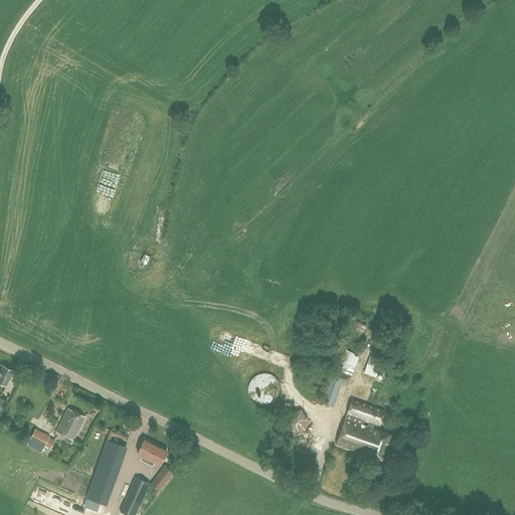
[(133,254),(139,261),(145,253),(140,248),(133,254)]
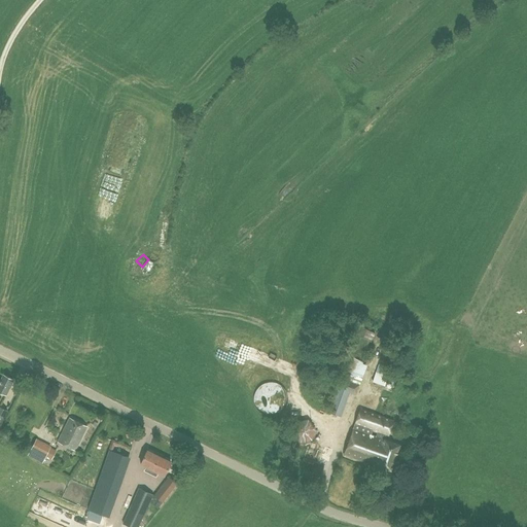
[(356,335),(348,348),(352,350),(352,352),(360,356),(361,356),(369,341),(371,342),(375,332),(358,324),(354,334),(356,335)]
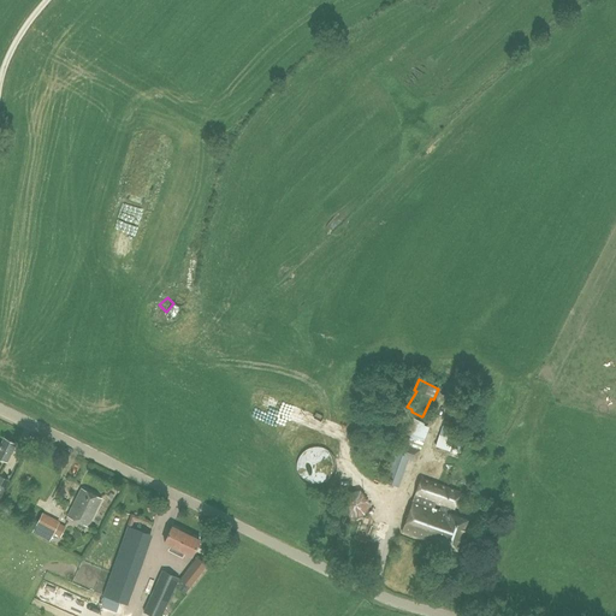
[(279,392),(277,398),(302,409),(304,404),(279,392)]
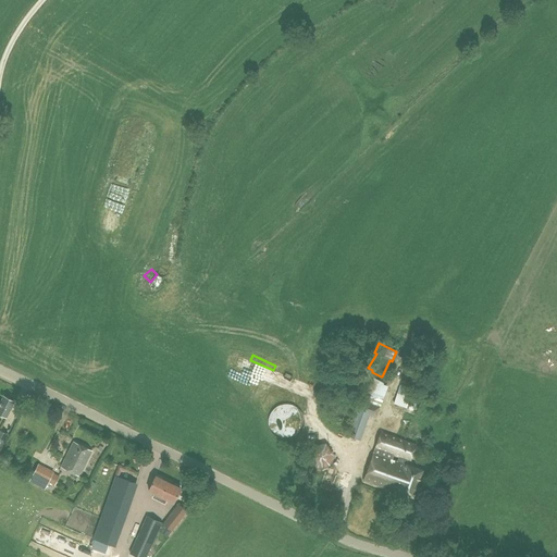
[(276,366),(274,371),(286,375),(288,370),(276,366)]
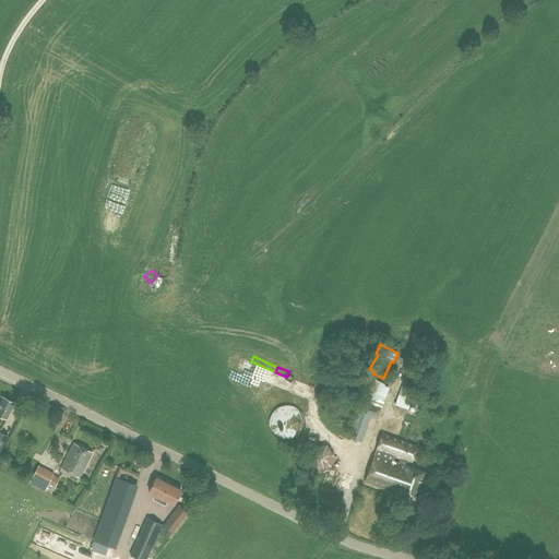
[(394,404),(408,408),(412,400),(418,402),(420,393),(419,392),(417,391),(416,392),(414,391),(416,384),(417,384),(420,376),(407,371),(404,381),(403,380),(394,404)]
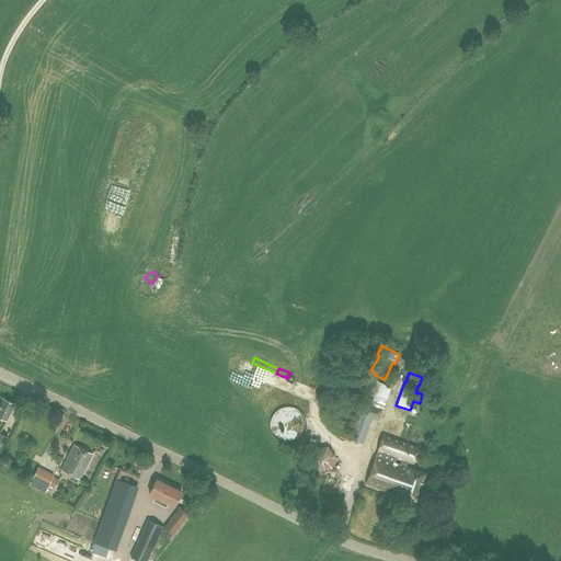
[(373,397),(381,400),(387,385),(370,378),(366,391),(374,393),(373,397)]
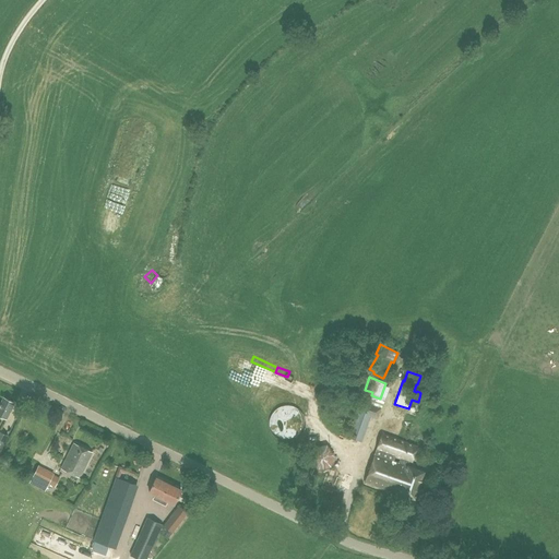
[(0,403),(0,416),(6,419),(14,403),(3,397),(0,403)]
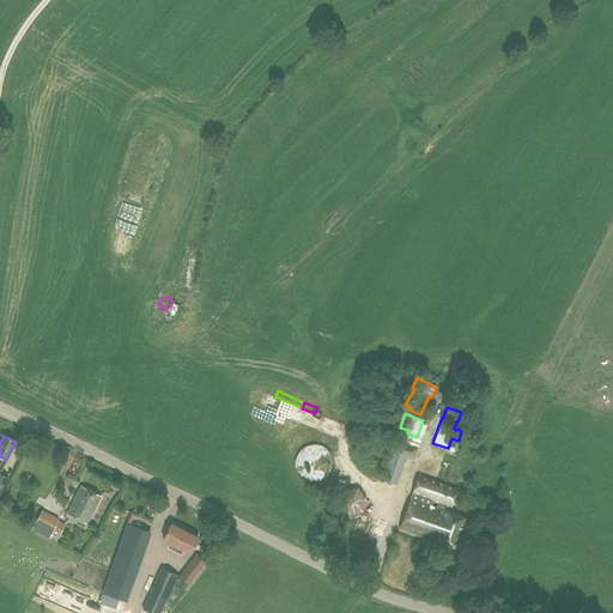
[(396,439),(382,479),(395,484),(406,456),(413,459),(418,447),(396,439)]
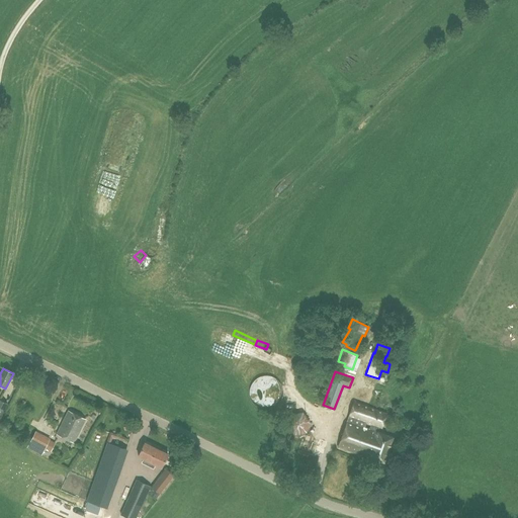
[(338,445),(368,456),(368,457),(384,462),(394,437),(377,431),(379,427),(381,428),(386,414),(354,402),(338,445)]
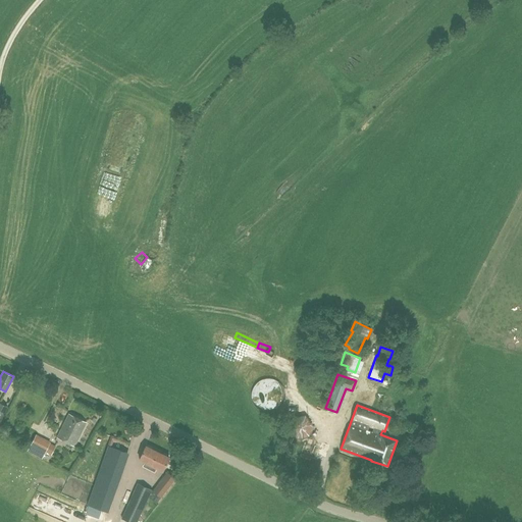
[(306,430),(312,416),(298,411),(293,425),(306,430)]
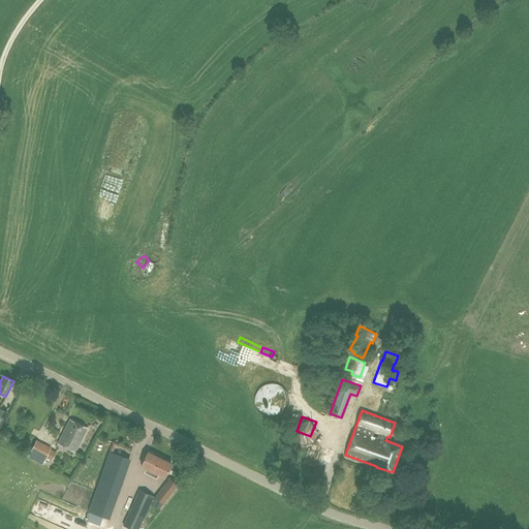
[(69,419),(58,443),(75,453),(87,428),(69,419)]
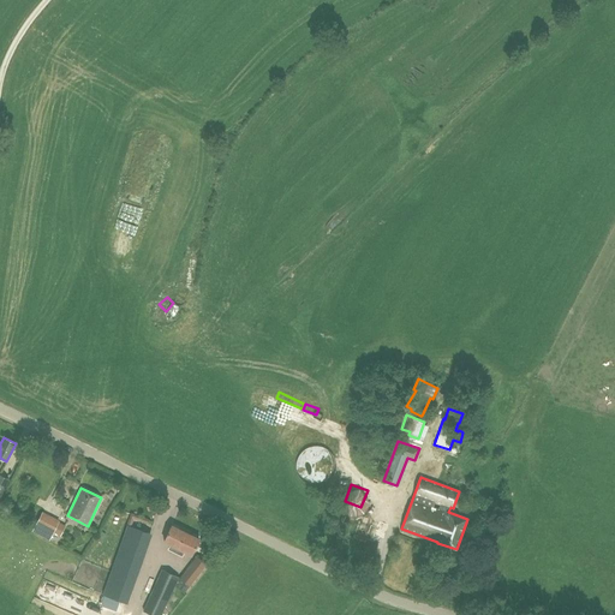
[(52,500),(48,505),(60,511),(63,506),(52,500)]
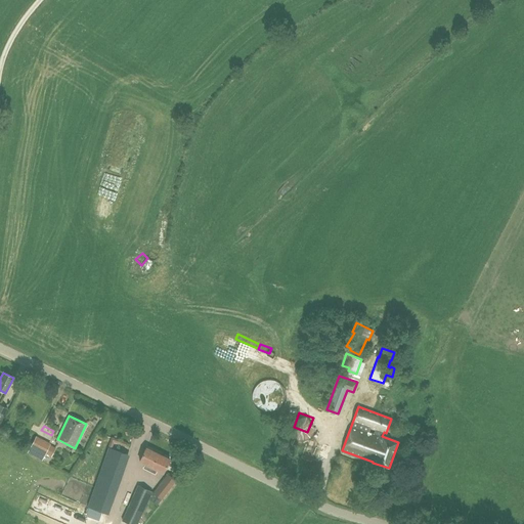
[(8,434),(27,446),(31,439),(12,428),(8,434)]
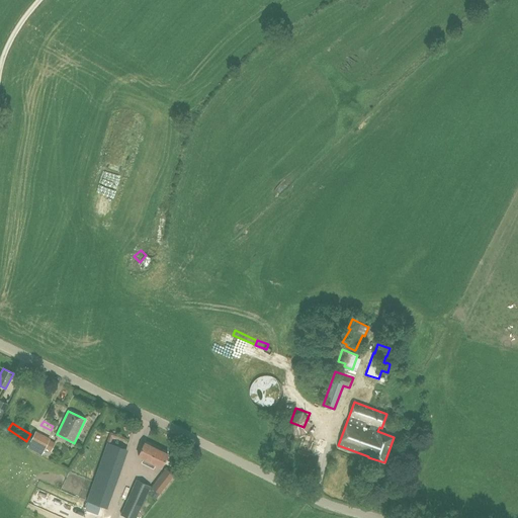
[(51,438),(35,431),(26,447),(41,454),(45,448),(51,451),(56,443),(50,440),(51,438)]
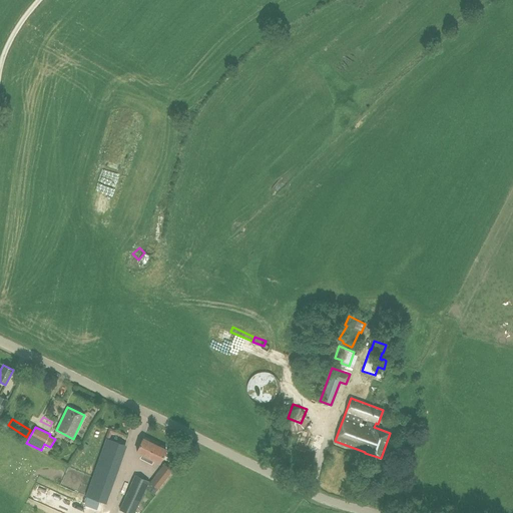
[(140,458),(146,461),(154,444),(143,438),(136,451),(142,454),(140,458)]
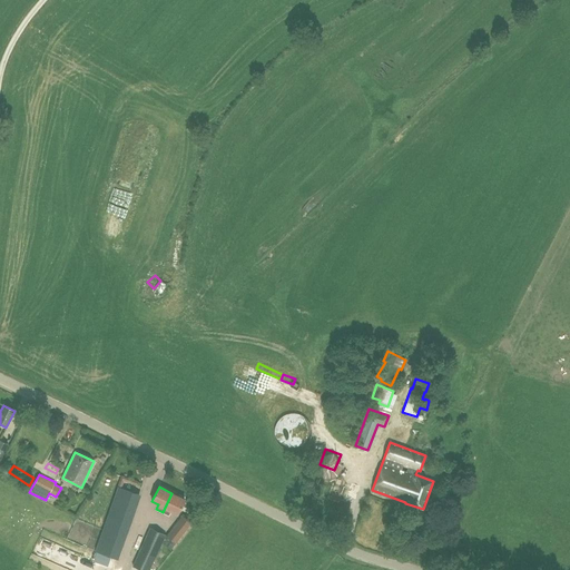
[(96,551),(92,561),(107,566),(110,557),(117,559),(139,494),(118,488),(96,551)]
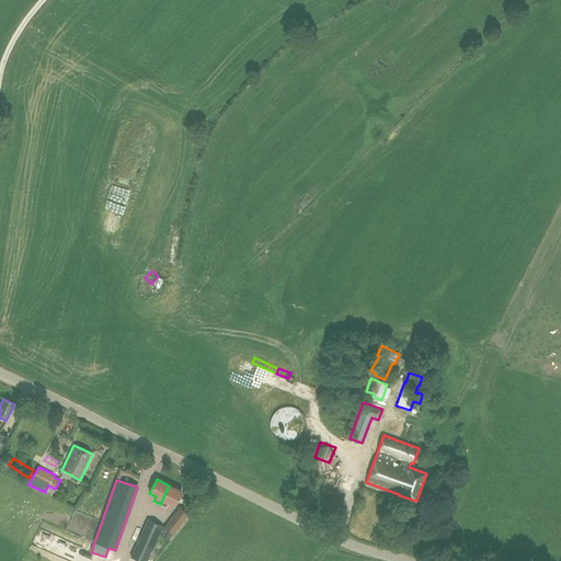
[(169,485),(160,504),(165,507),(168,503),(174,506),(181,492),(169,485)]
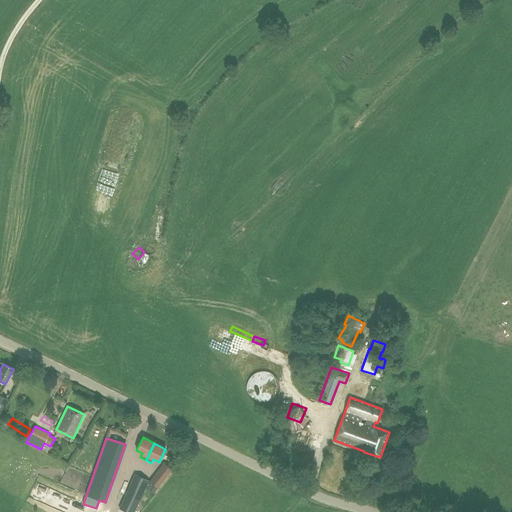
[(148,481),(145,488),(153,494),(172,469),(164,463),(149,481),(148,481)]
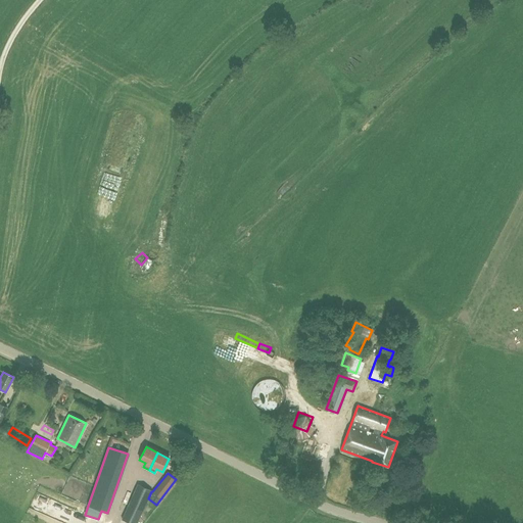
[(136,522),(148,498),(151,491),(138,485),(122,520),(129,522),(136,522)]
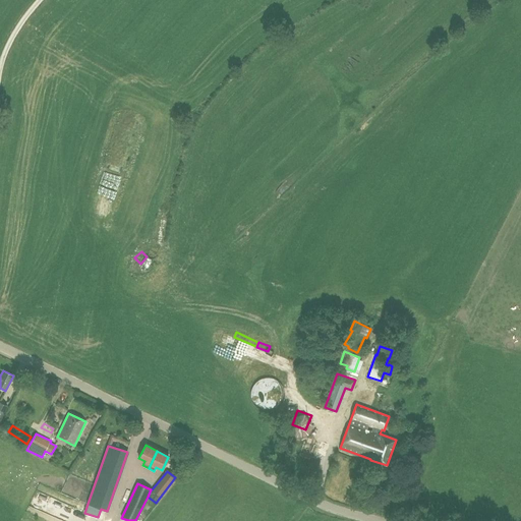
[(39,487),(35,501),(46,505),(50,490),(39,487)]
